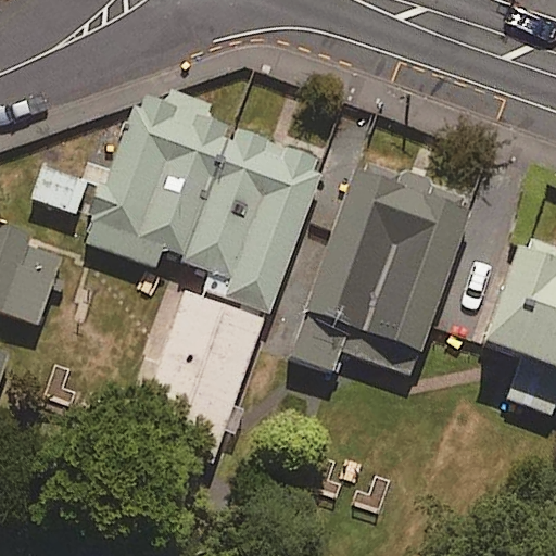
[(189,130),(172,124),(177,111),(142,98),(87,244),(154,270),(161,255),(185,264),(232,130),(194,116),(189,130)]
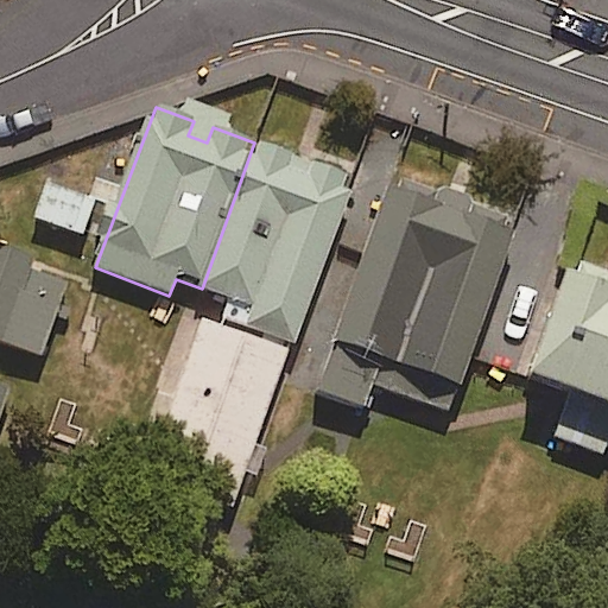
[(254,143),(202,289),(216,295),(209,315),(291,346),(354,181),(254,143)]
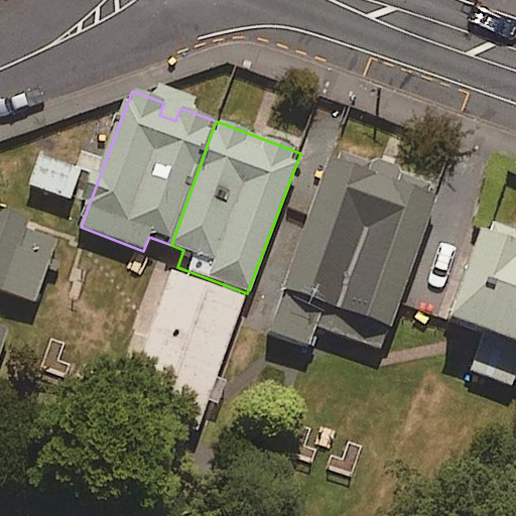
[(436,191),(330,156),(270,335),(309,348),(315,328),(383,351),(436,191)]
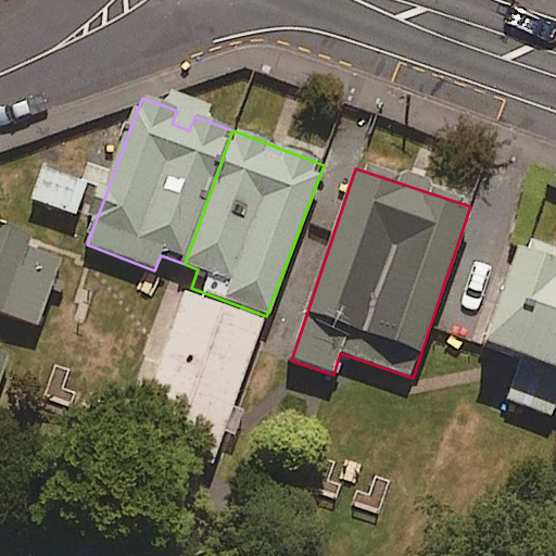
[(85,184),(40,171),(30,202),(75,215),(85,184)]
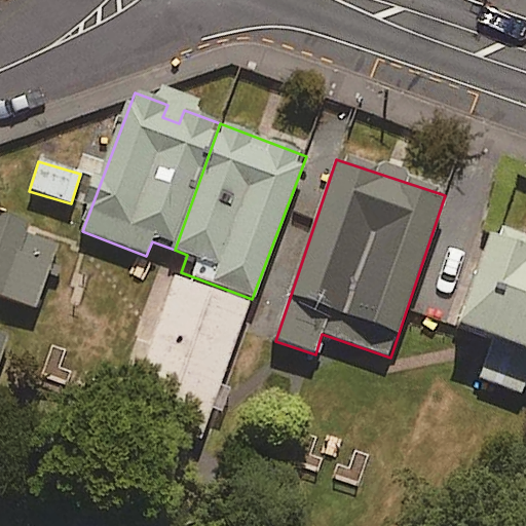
[(60,240),(0,218),(0,296),(34,309),(60,240)]
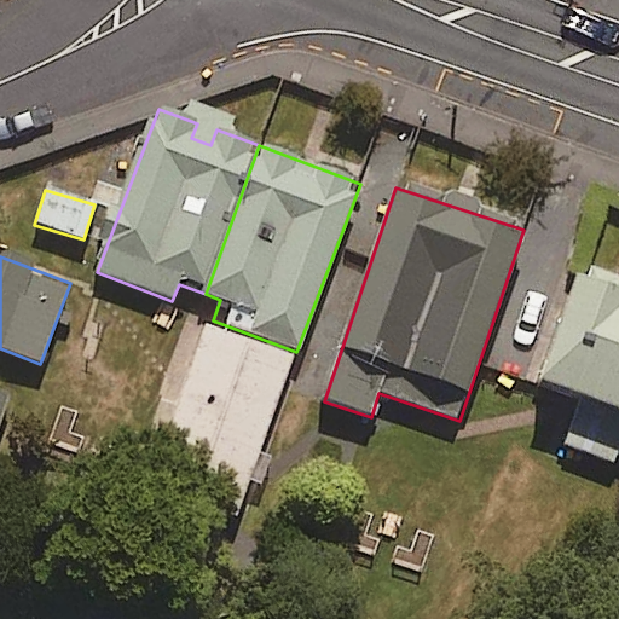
[(618,287),(573,270),(533,383),(580,400),(565,446),(618,464),(618,287)]
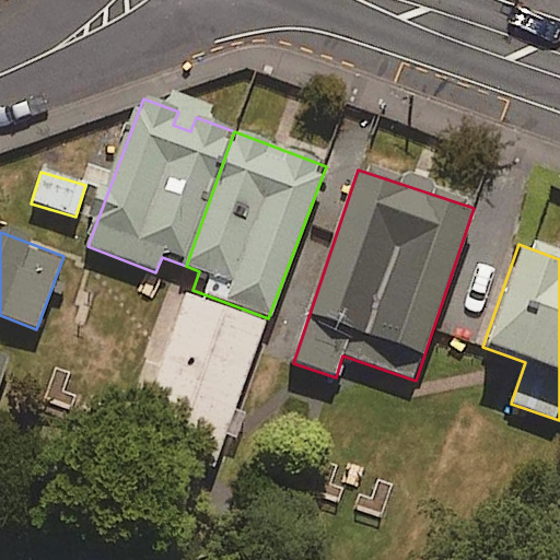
[(268,318),(193,290),(135,442),(210,471),(268,318)]
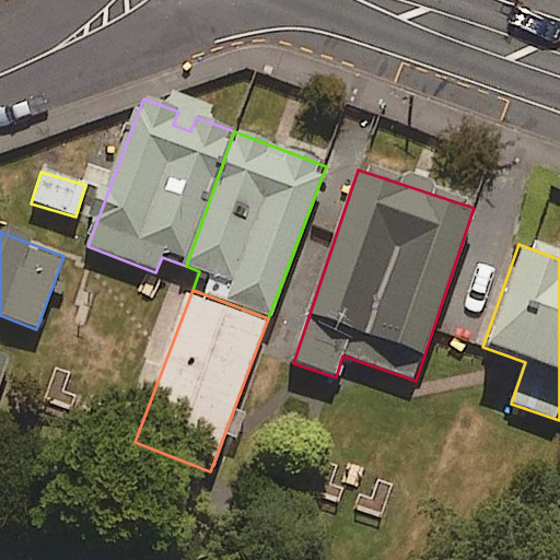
All buildings are outlined.
